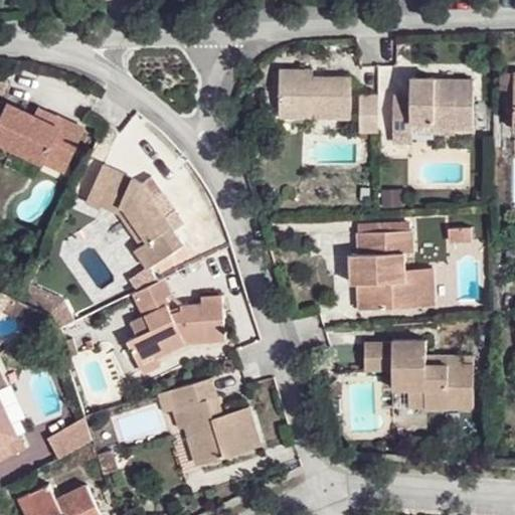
[(315,70),(299,71),(299,79),(315,78),(315,70)]
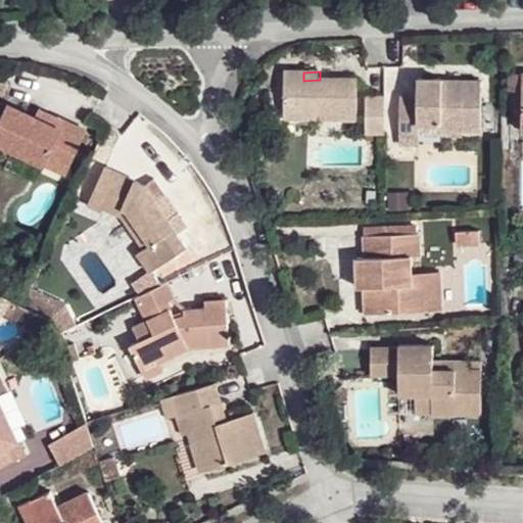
[(303,81),(303,73),(281,73),(282,123),(352,121),(353,80),(320,80),(303,81)]
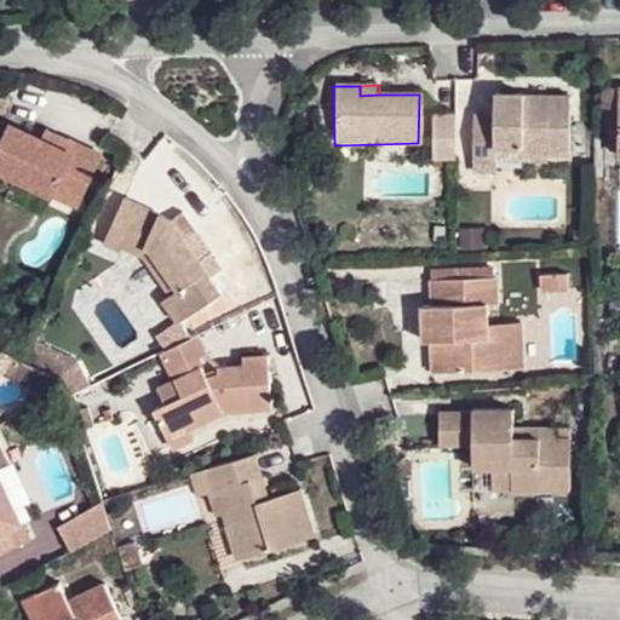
[(522,105),(521,98),(522,95),(494,95),(493,114),(472,114),(474,171),(494,171),(494,164),(494,148),(522,147),(523,155),(546,155),(570,154),(569,98),(537,98),(535,107),(522,105)]
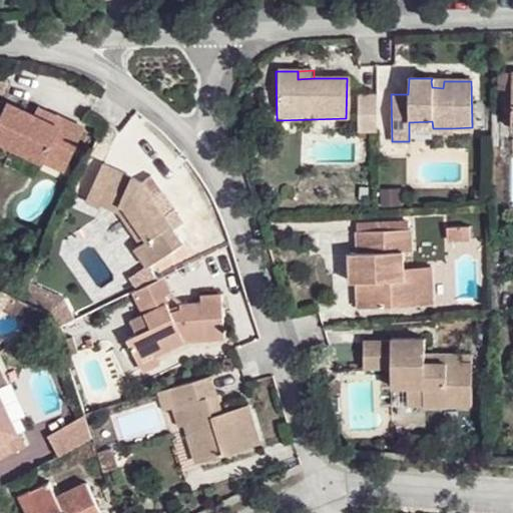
[(375,130),(375,94),(358,95),(359,130),(375,130)]
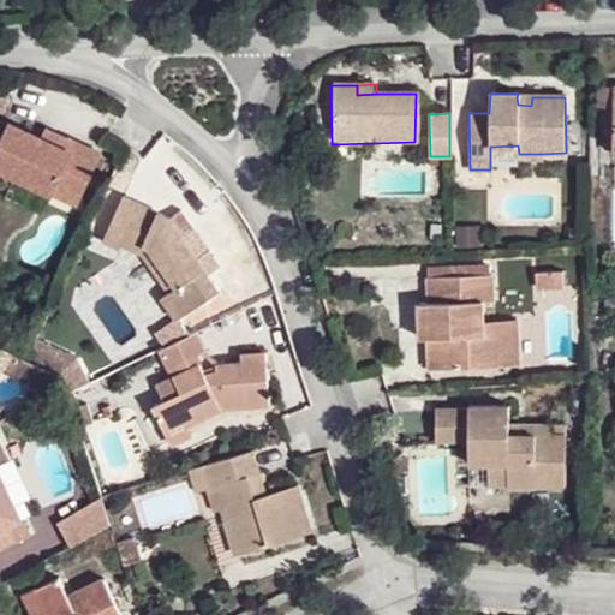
[(46,137),(0,117),(0,167),(55,192),(61,184),(84,195),(106,153),(79,141),(76,151),(46,137)]
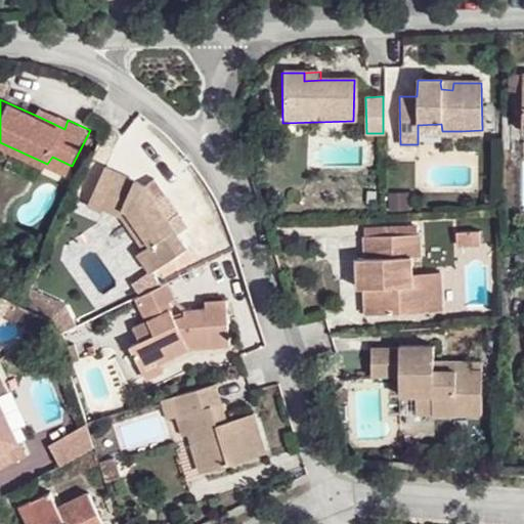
[(44,108),(39,117),(64,129),(68,120),(44,108)]
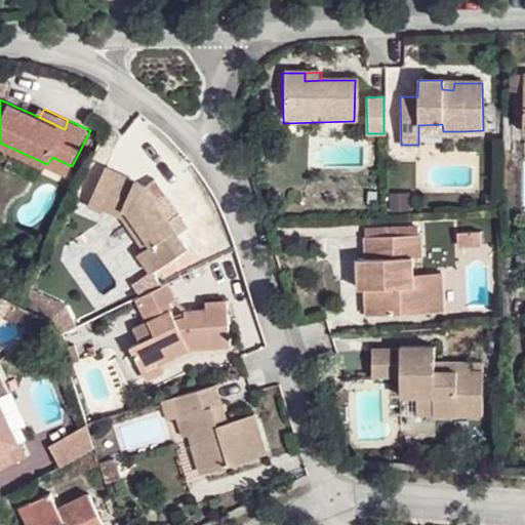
[(418,125),(418,138),(463,138),(462,131),(443,131),(442,124),(418,125)]
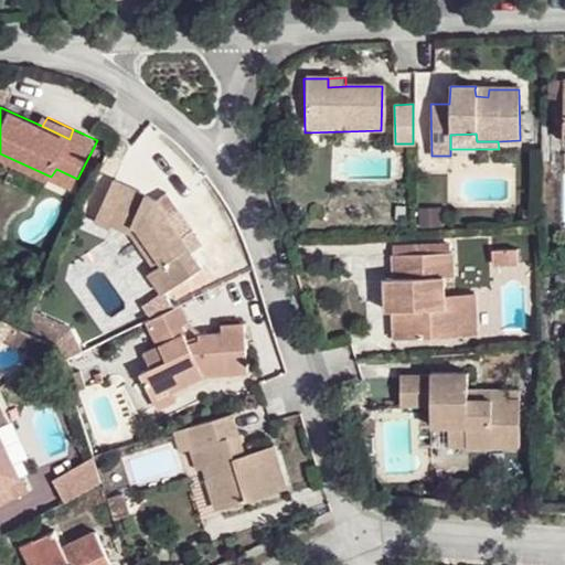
[(56,169),(51,177),(74,188),(77,179),(56,169)]
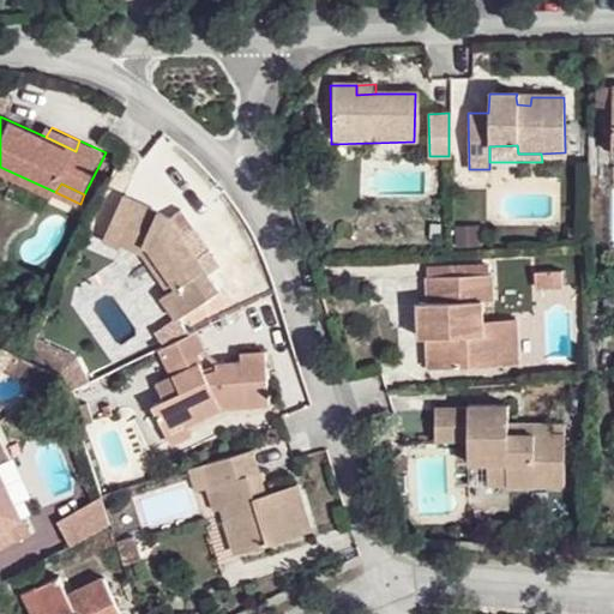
[(138,205),(120,198),(102,239),(119,247),(121,242),(138,205)]
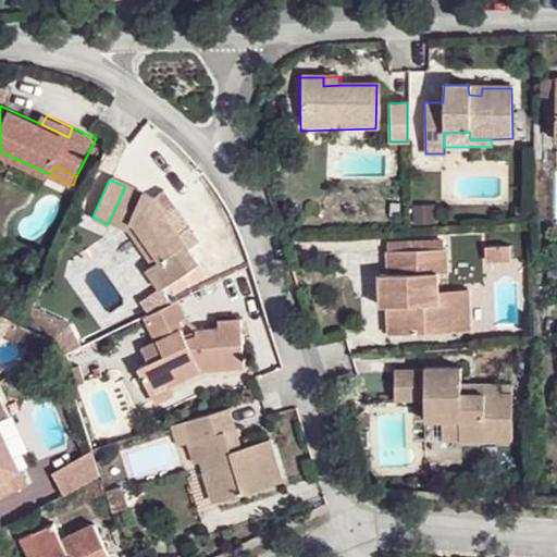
[(133,190),(125,186),(110,220),(131,230),(152,264),(159,260),(136,223),(120,217),(133,190)]
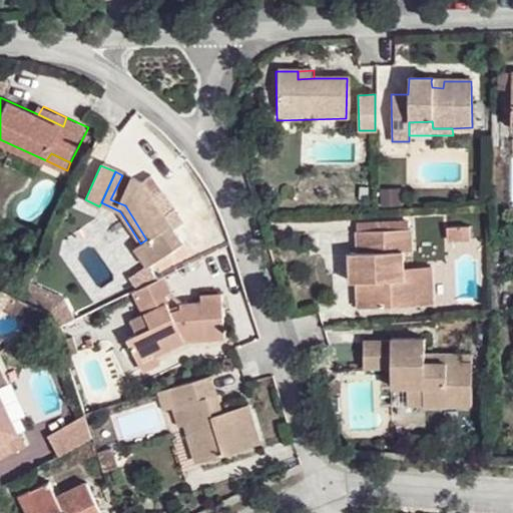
[(139,182),(122,175),(110,199),(125,205),(146,239),(140,243),(133,247),(145,267),(179,243),(149,197),(139,182)]
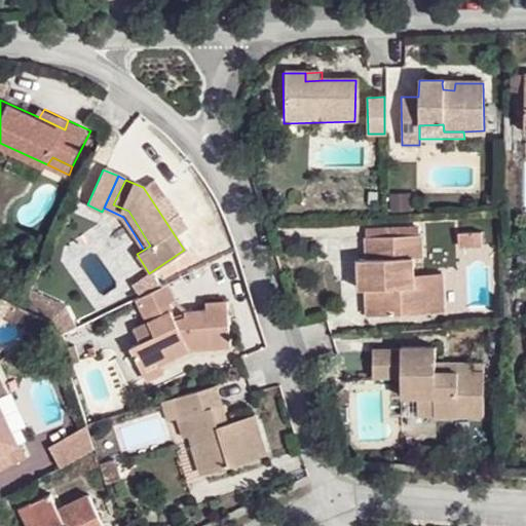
[(149,182),(143,187),(153,202),(160,197),(149,182)]
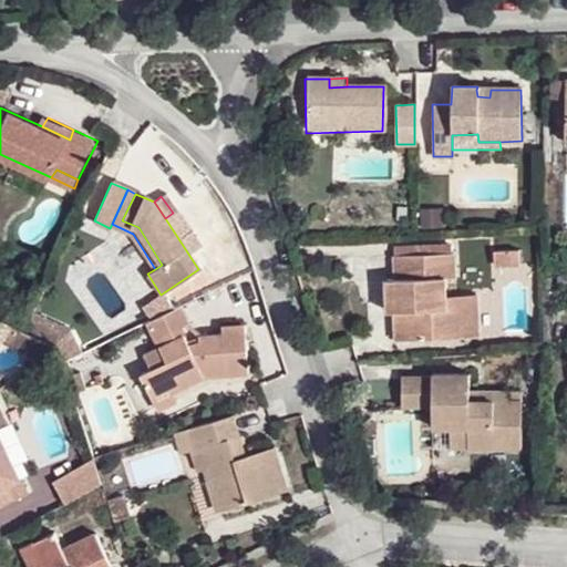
[(518,249),(495,251),(495,266),(518,265),(518,249)]
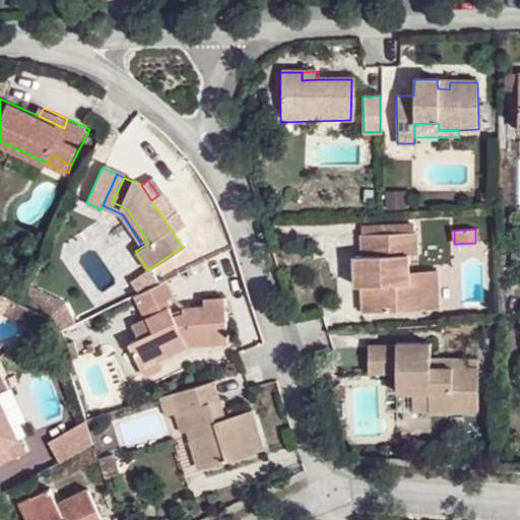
[(351,256),(351,274),(363,274),(362,285),(373,285),(374,294),(363,294),(364,311),(428,308),(427,280),(401,282),(400,272),(408,272),(409,256),(415,256),(414,232),(360,235),(361,255),(351,256)]
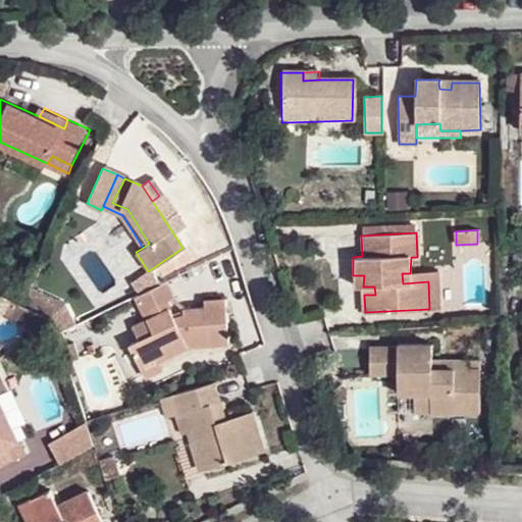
[(437,272),(410,273),(402,273),(403,283),(428,281),(429,309),(439,309),(437,272)]
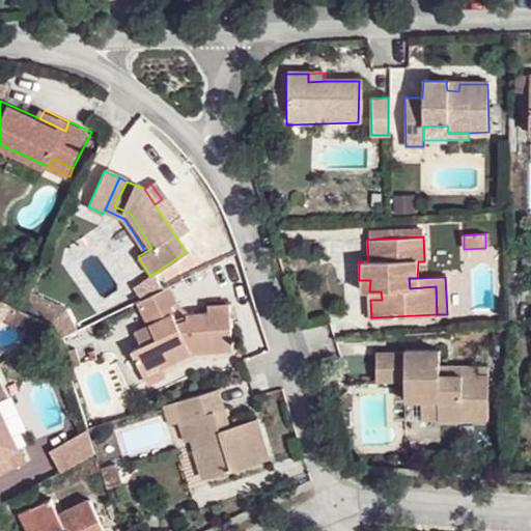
[(370,280),(359,280),(360,292),(369,291),(370,280)]
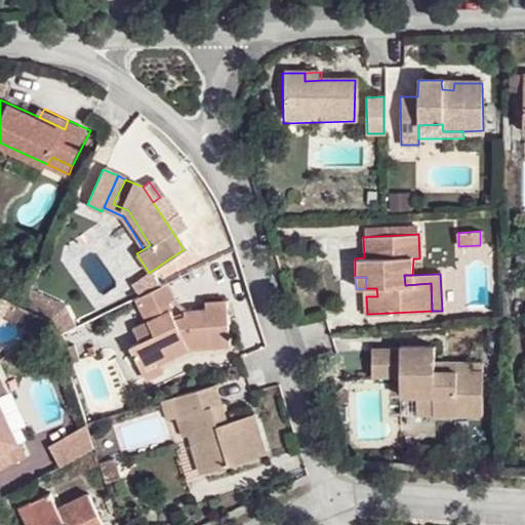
[(164,284),(135,297),(147,324),(153,338),(140,344),(128,349),(138,368),(156,360),(158,365),(196,347),(230,344),(227,300),(205,303),(206,311),(186,312),(186,320),(171,320),(164,304),(171,298),(164,284)]
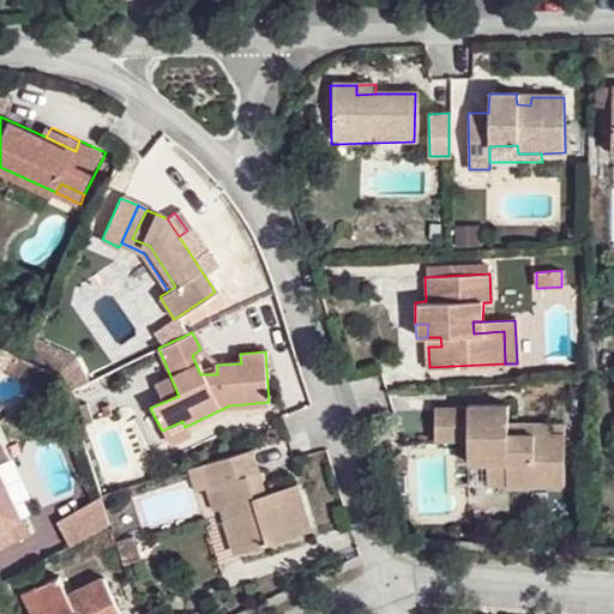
[(440,337),(427,337),(428,347),(441,347),(440,337)]
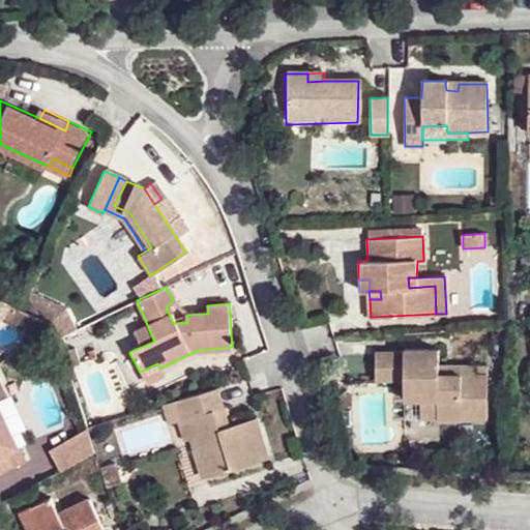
[(22,312),(54,326),(57,339),(77,329),(65,307),(31,292),(22,312)]
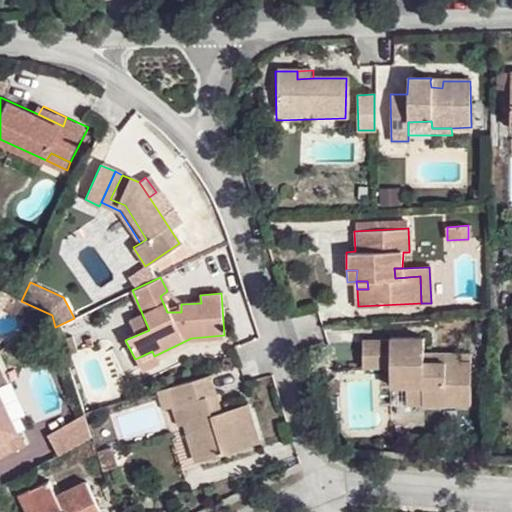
[(181,304),(167,291),(160,296),(167,312),(181,312),(181,304)]
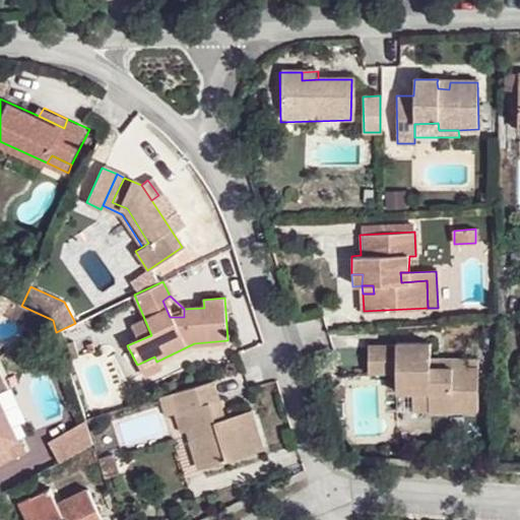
[(132,325),(139,340),(151,335),(145,321),(132,325)]
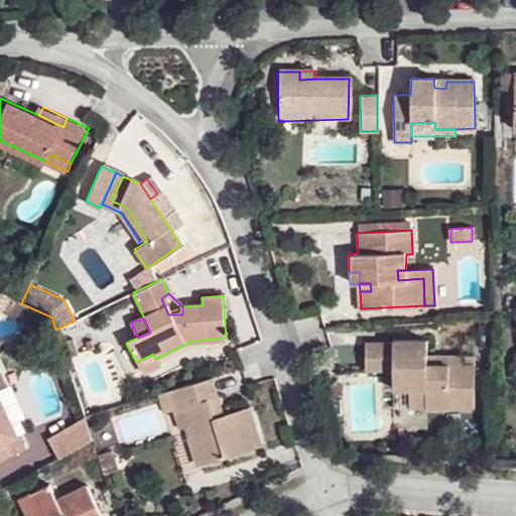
[(427,365),(427,357),(428,340),(393,341),(393,344),(364,344),(364,371),(392,371),(393,390),(409,389),(425,389),(426,408),(474,407),(474,364),(462,364),(427,365)]
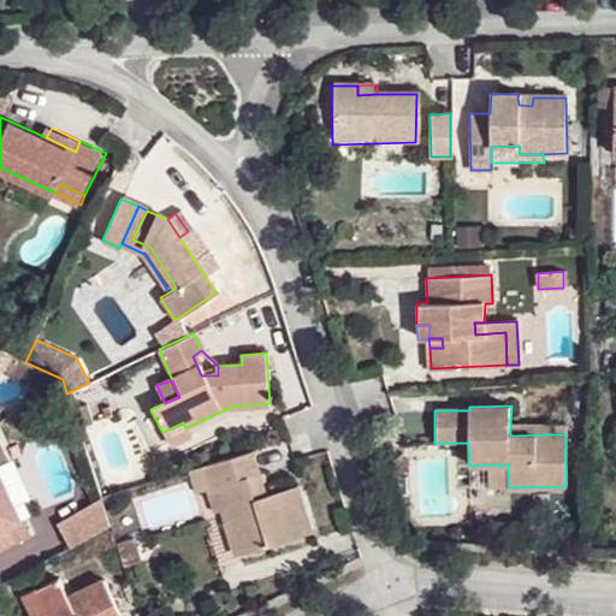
[(190,437),(185,428),(183,422),(163,432),(167,446),(190,437)]
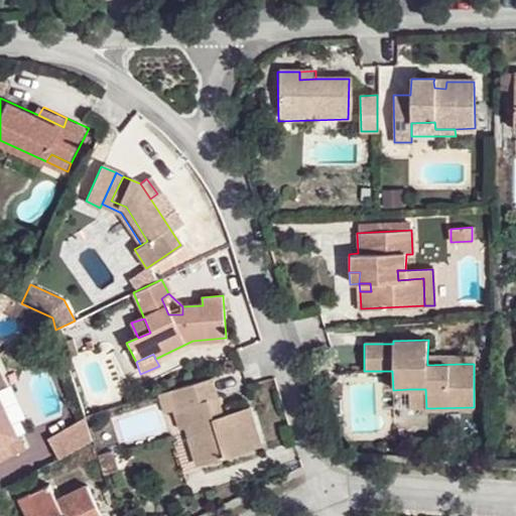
[(462,357),(427,357),(427,365),(462,364),(462,357)]
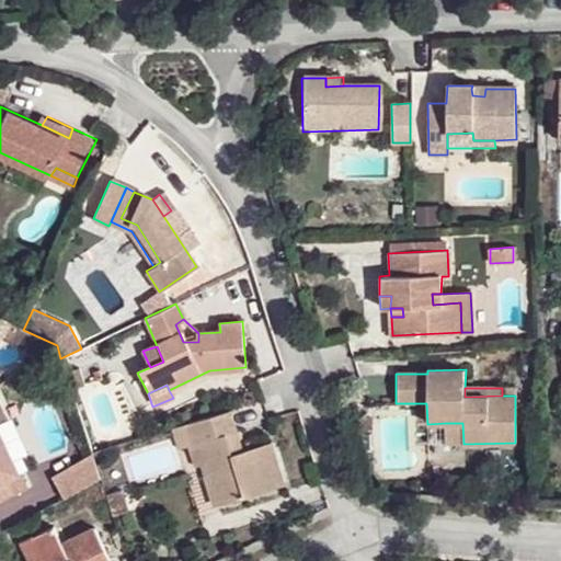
[(235,430),(229,409),(186,422),(192,444),(205,439),(210,459),(204,460),(207,474),(216,504),(281,487),(268,442),(240,448),(229,451),(224,433),(235,430)]
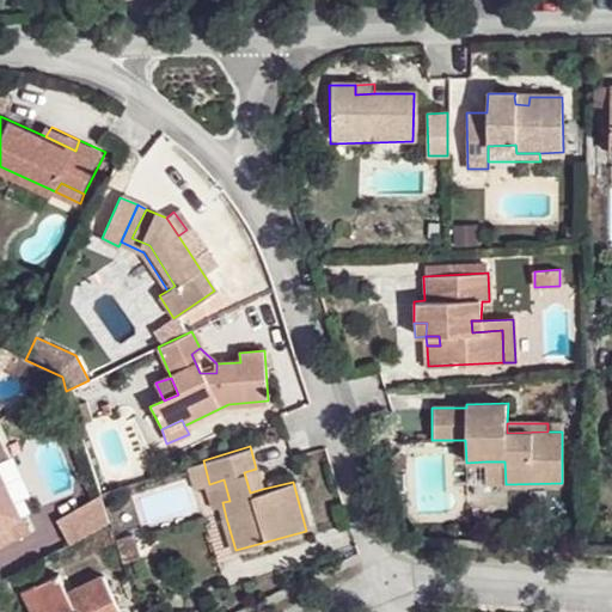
[(7,457),(0,460),(0,466),(10,487),(20,483),(7,457)]
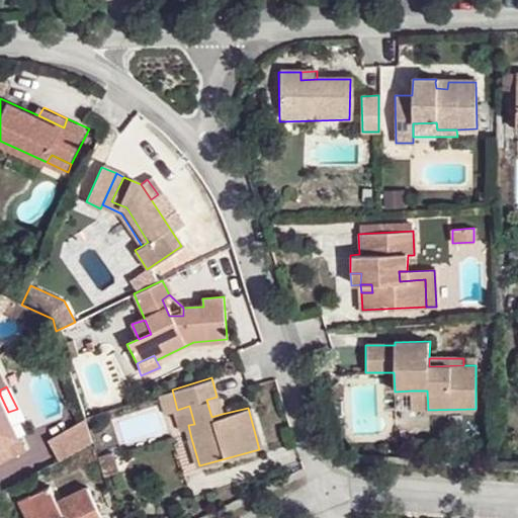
[(172,390),(157,394),(163,414),(177,410),(172,390)]
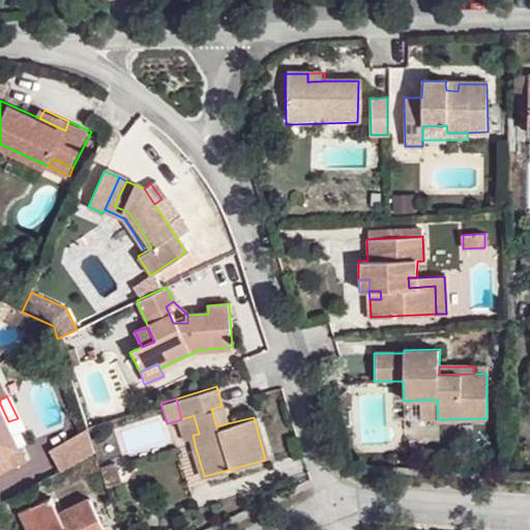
[(437,400),(420,400),(420,419),(438,419),(437,400)]
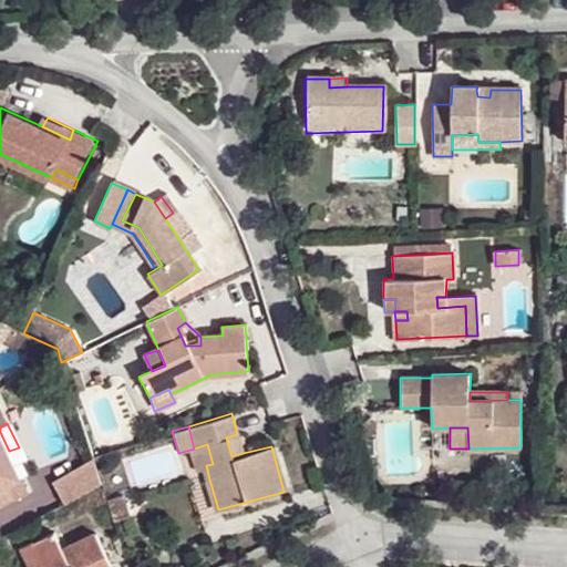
[(0,506),(28,494),(9,451),(0,432),(0,506)]
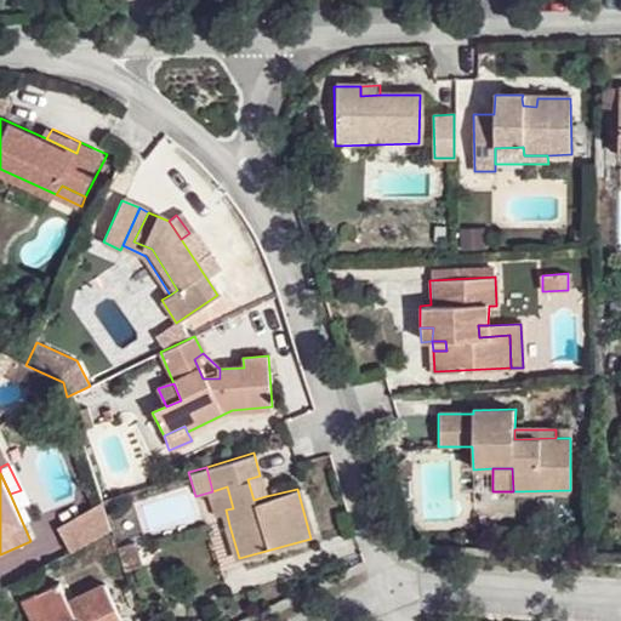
[(266,496),(260,476),(248,479),(254,500),(266,496)]
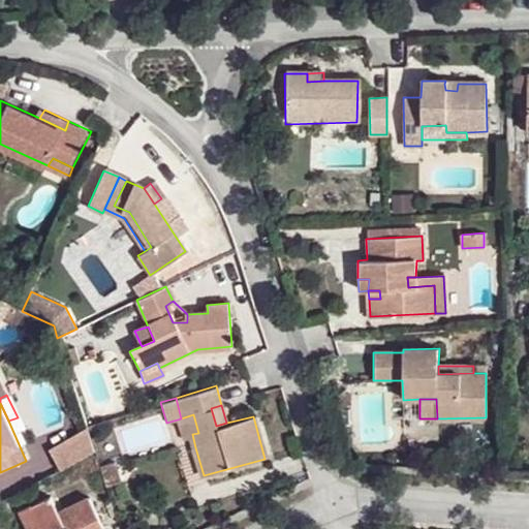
[(59,464),(95,447),(86,426),(49,442),(59,464)]
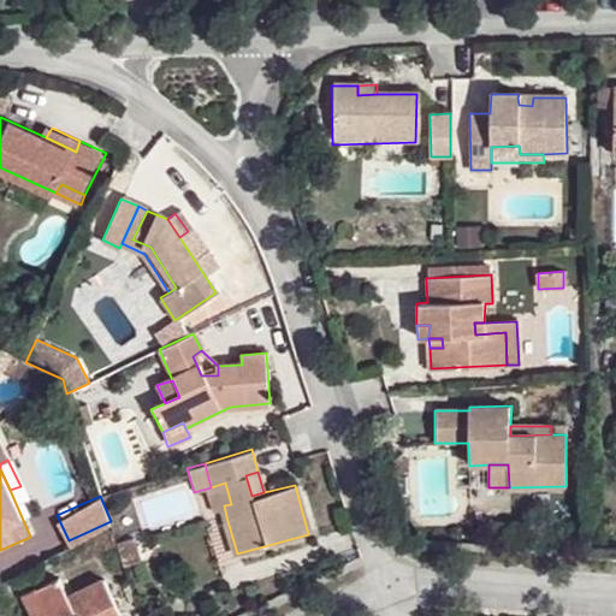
[(237,554),(227,521),(206,527),(214,558),(217,560),(237,554)]
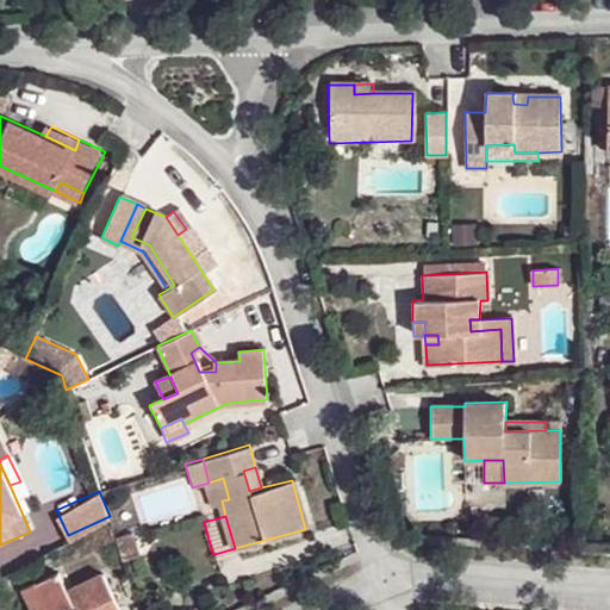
[(57,574),(22,593),(30,609),(116,609),(100,577),(67,593),(57,574)]
